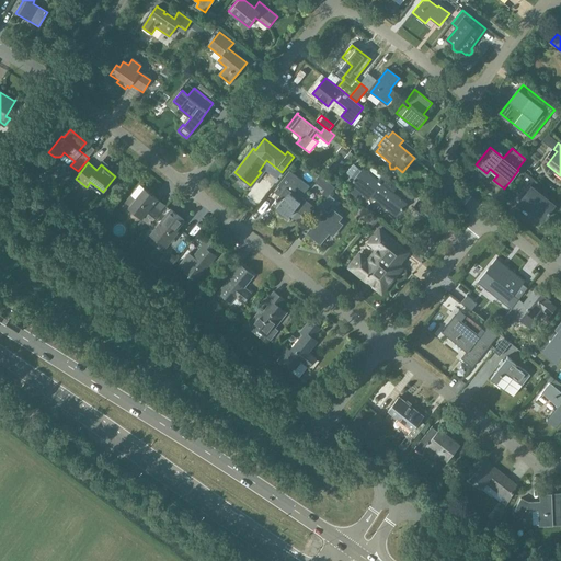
[(398,186),(385,175),(379,181),(364,169),(353,181),(355,183),(351,185),(369,199),(371,196),(397,216),(401,210),(402,210),(408,204),(407,204),(393,193),(398,186)]
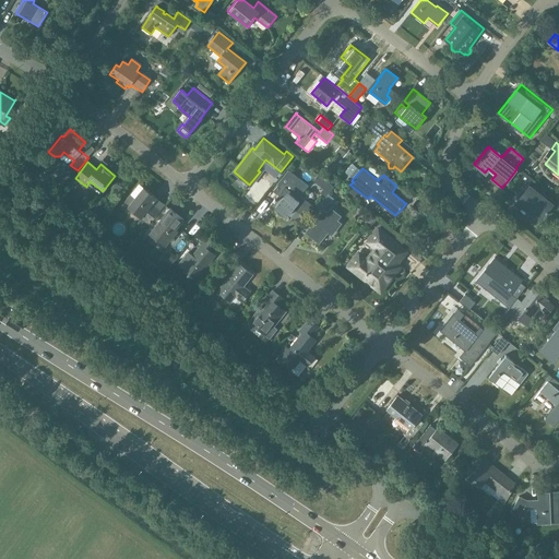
[(283,190),(272,205),(287,217),(301,200),(299,198),(308,186),(289,170),(277,186),(283,190)]
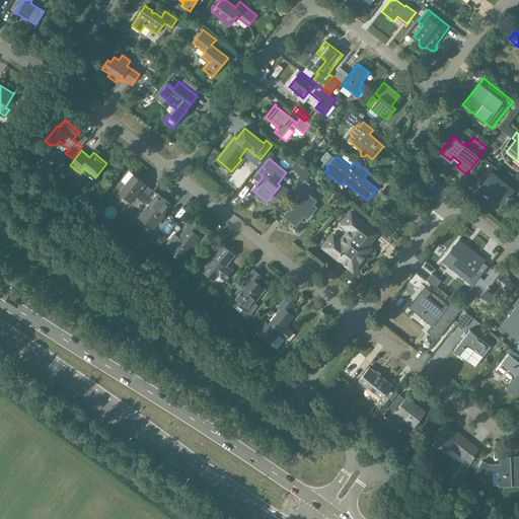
[(477,171),(486,177),(479,186),(496,199),(497,198),(503,203),(513,191),(503,182),(503,181),(491,171),(495,167),(487,160),(477,171)]
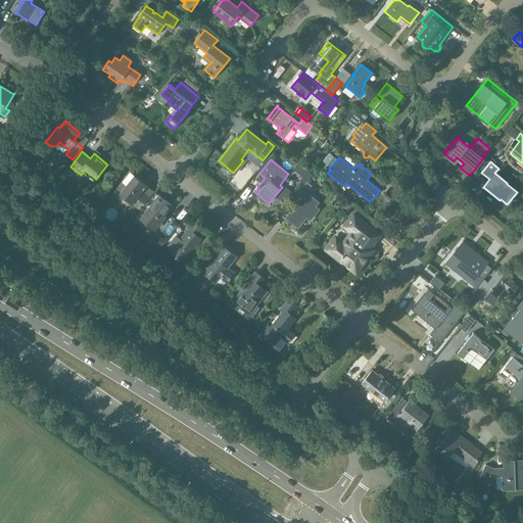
[(121,192),(119,194),(132,204),(140,210),(148,199),(141,193),(147,186),(130,173),(116,189),(121,192)]
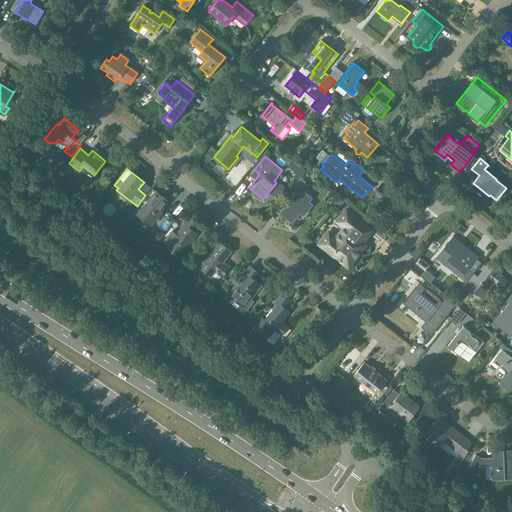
[(301,178),(291,190),(296,194),(280,213),(292,223),(301,213),(304,215),(312,205),(308,201),(311,197),(303,191),(300,195),(297,193),(306,182),(301,178)]
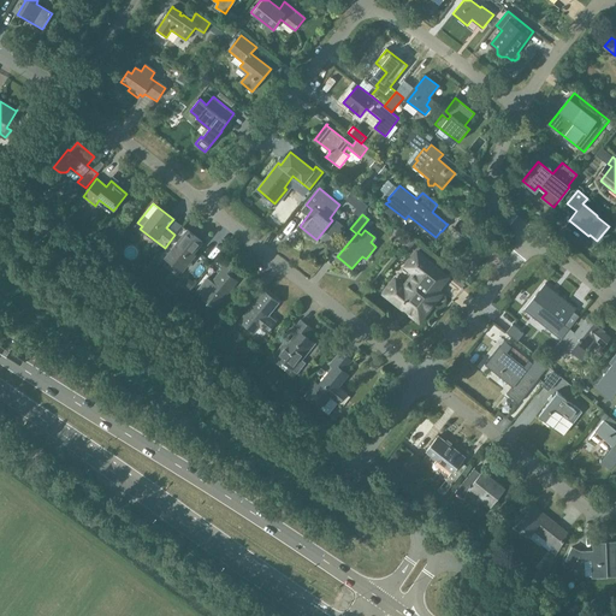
[(191,255),(202,242),(188,230),(169,254),(185,267),(194,256),(191,255)]
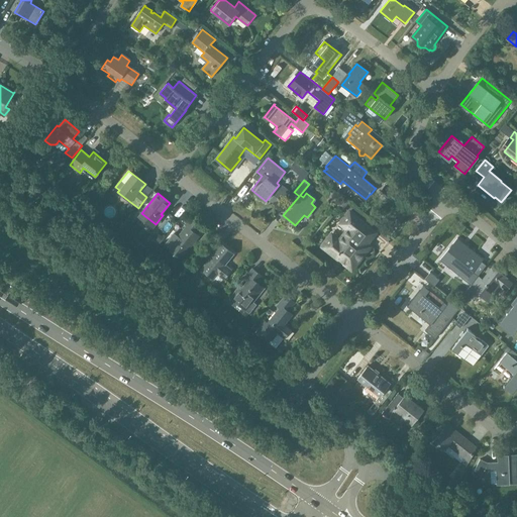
[(331,236),(323,245),(325,246),(324,248),(338,259),(337,260),(338,261),(339,259),(344,262),(343,264),(343,265),(344,264),(352,270),(365,254),(362,251),(377,232),(349,211),(340,224),(349,231),(341,241),(334,236),(333,237),(331,236)]
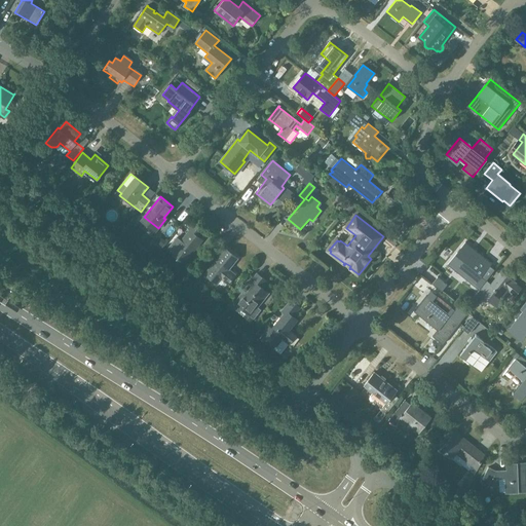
[(173,253),(185,262),(190,255),(189,255),(196,247),(197,247),(202,240),(198,237),(203,231),(193,223),(188,229),(190,230),(182,241),(178,237),(168,249),(173,252),(173,253)]
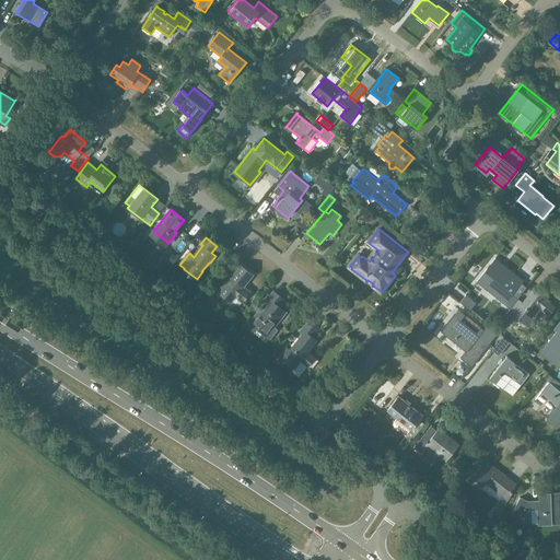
[(496,258),(478,280),(487,287),(493,279),(503,287),(497,295),(506,303),(524,280),(496,258)]
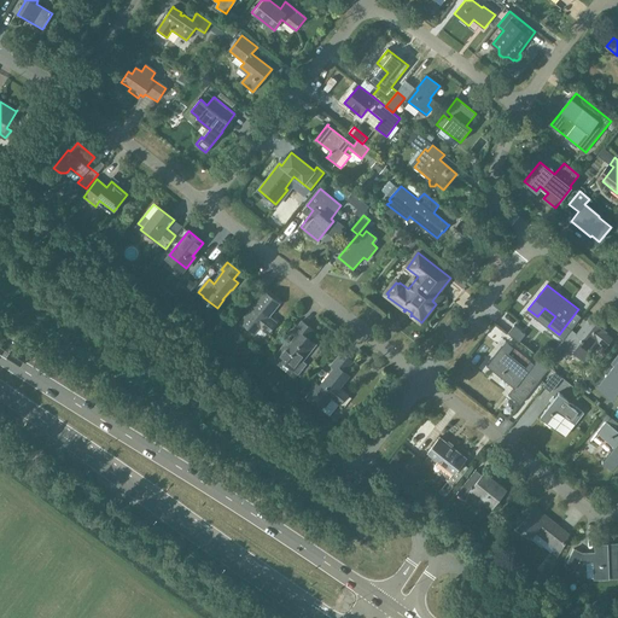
[(232,321),(223,332),(231,339),(237,332),(240,334),(248,327),(255,333),(260,328),(261,328),(268,333),(277,324),(268,316),(279,303),(266,292),(238,326),(232,321)]
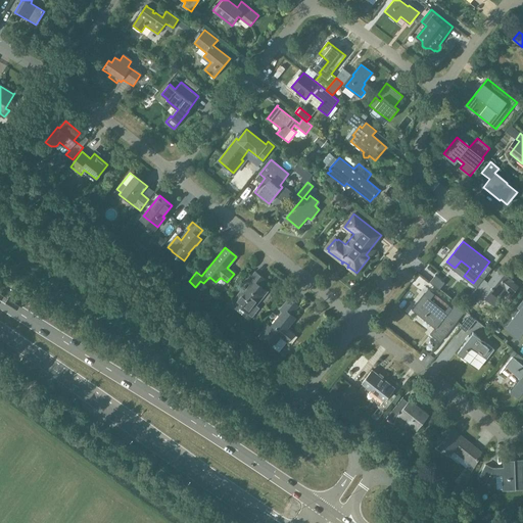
[(483,279),(475,290),(468,298),(475,303),(481,295),(493,305),(507,290),(512,294),(518,287),(513,282),(513,281),(501,271),(490,284),(483,279)]
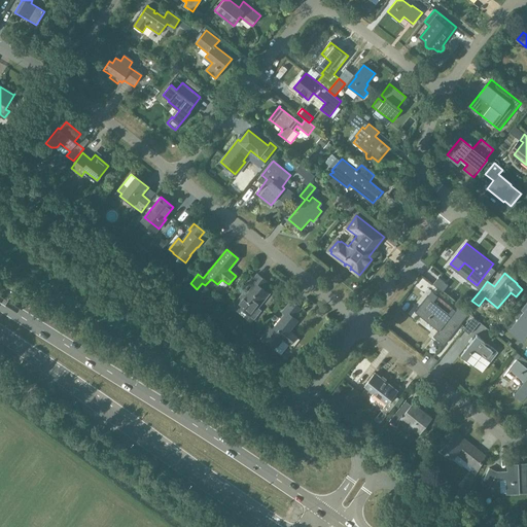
[(262,288),(268,282),(257,274),(250,283),(253,285),(244,297),(241,295),(235,304),(254,318),(260,311),(257,309),(270,293),(262,288)]
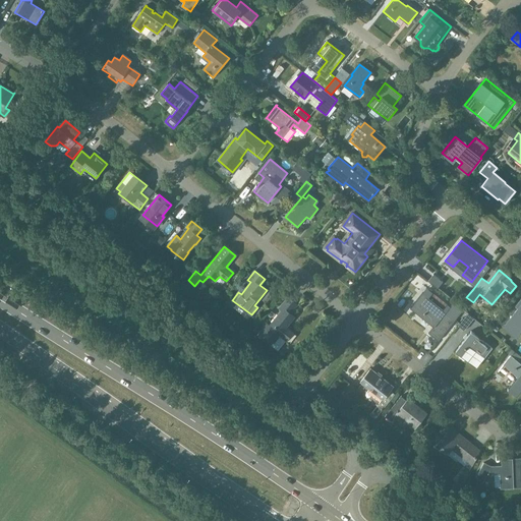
[(428,281),(438,288),(443,282),(433,275),(428,281)]
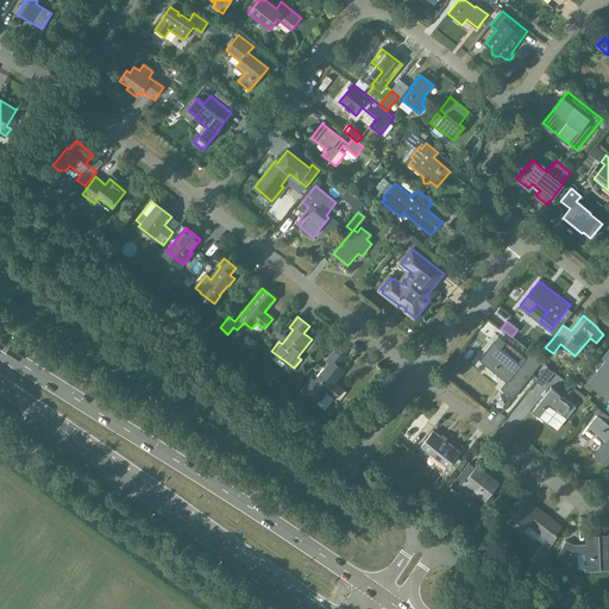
[(489,349),(479,360),(487,366),(490,363),(504,375),(502,378),(507,382),(501,390),(513,399),(531,376),(537,380),(547,366),(539,359),(534,365),(506,343),(496,355),(489,349)]
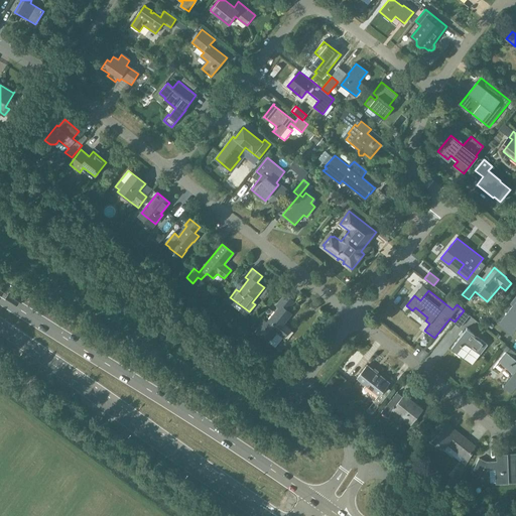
[(288,311),(295,302),(285,294),(276,305),(282,310),(279,314),(275,311),(267,323),(264,320),(258,329),(272,340),(277,333),(284,338),(290,330),(284,325),(292,314),(288,311)]
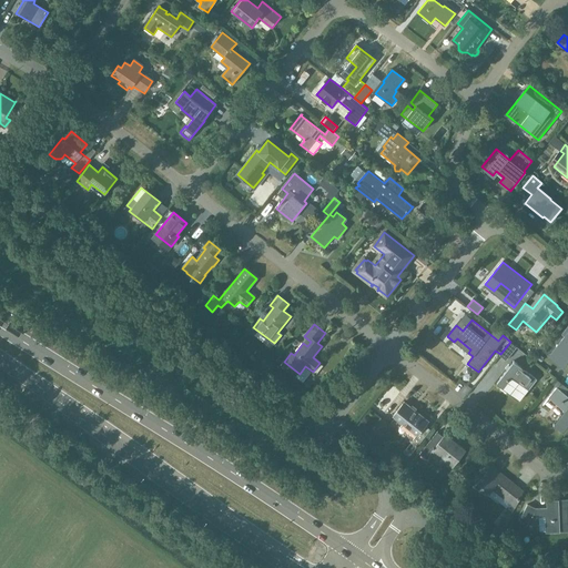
[(567,332),(556,348),(567,357),(567,332)]
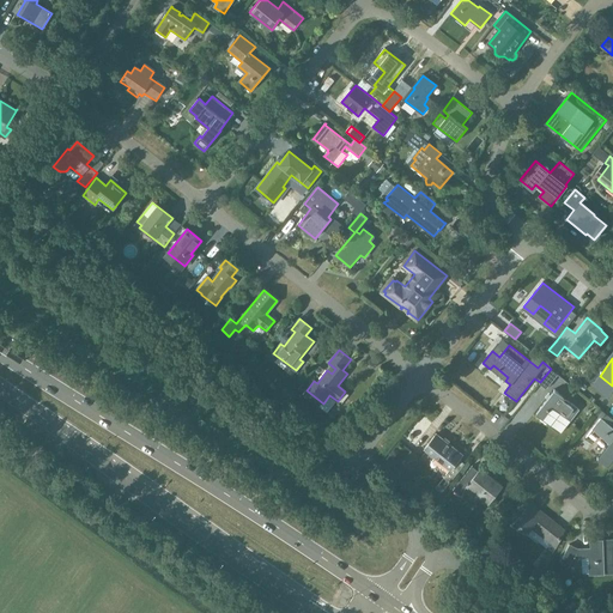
[(551,369),(540,382),(539,383),(546,389),(558,375),(551,369)]
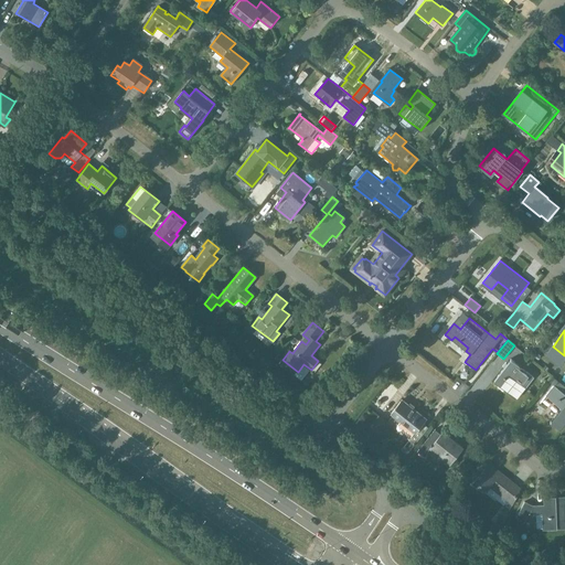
[(534,377),(511,359),(493,381),(507,392),(516,381),(525,388),(534,377)]
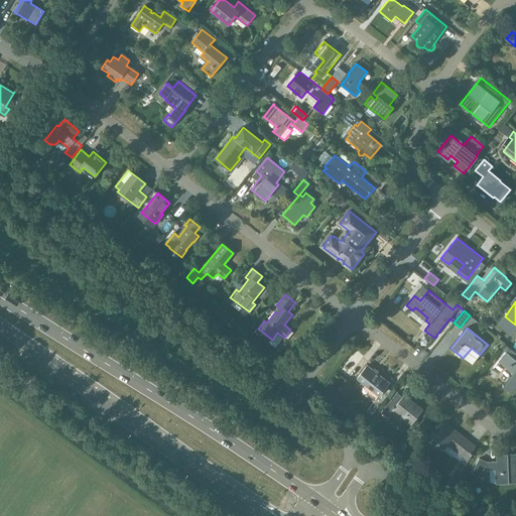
[(500,360),(514,371),(503,386),(512,393),(515,387),(515,353),(505,345),(502,349),(506,352),(500,360)]
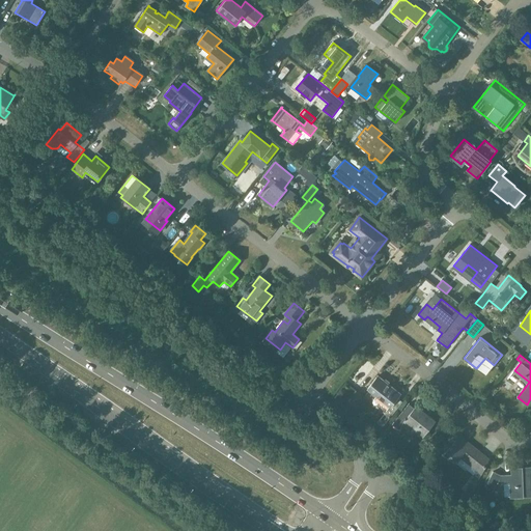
[(400,394),(379,375),(367,389),(390,407),(384,414),(389,418),(402,402),(397,398),(400,394)]
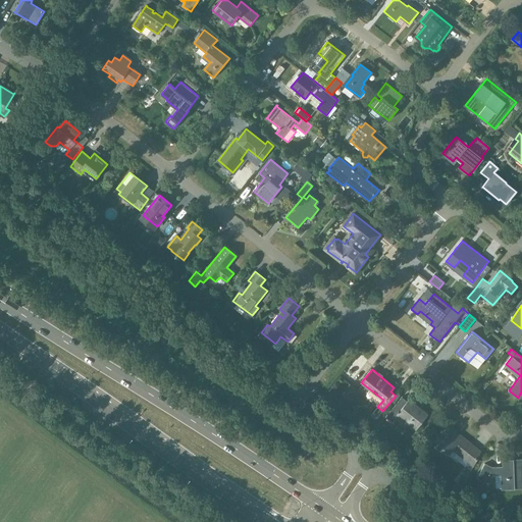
[(350,383),(343,394),(351,400),(358,390),(350,383)]
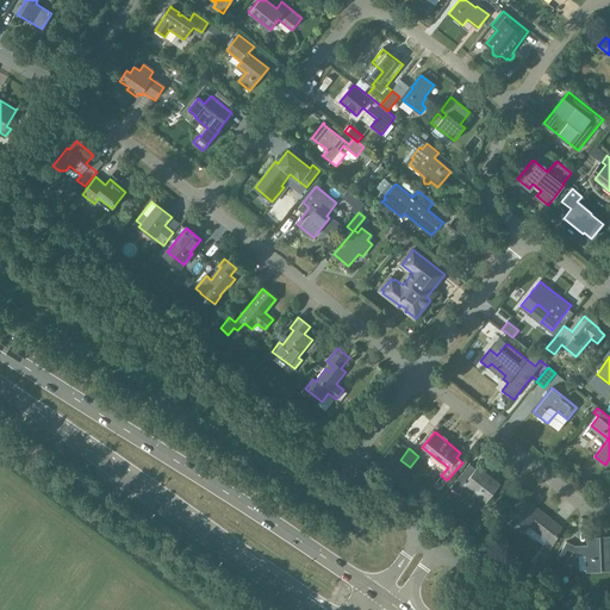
[(466,487),(486,503),(500,485),(478,467),(475,470),(470,465),(450,489),(460,496),(466,487)]
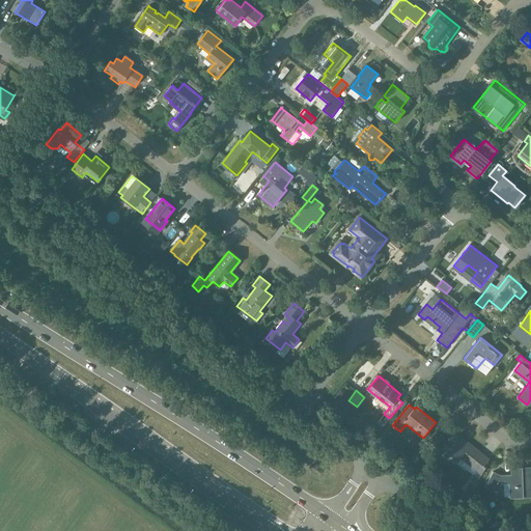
[(459,436),(451,446),(445,454),(455,463),(459,457),(478,472),(478,473),(481,475),(490,459),(459,436)]
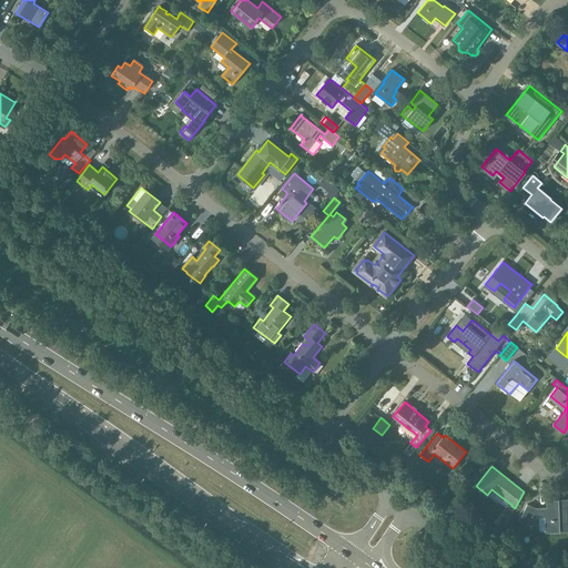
[(536,509),(528,505),(519,520),(527,524),(531,517),(546,516),(546,531),(567,530),(567,507),(567,500),(547,501),(548,508),(536,509)]
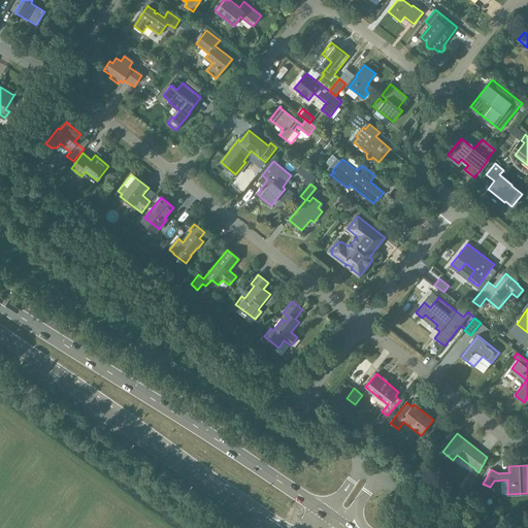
[(462,504),(468,492),(462,489),(456,501),(462,504)]
